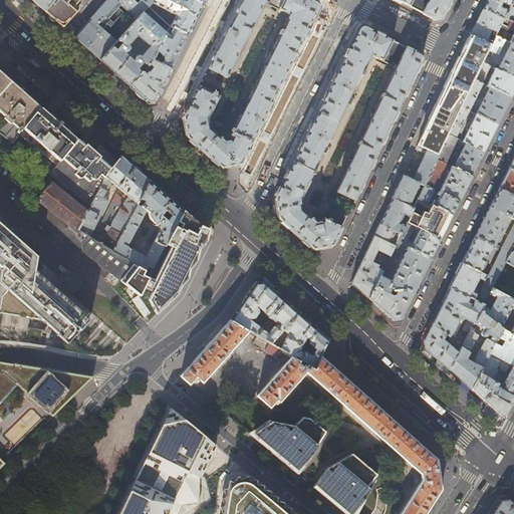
[(31,0),(35,3),(45,11),(54,0),(31,0)]
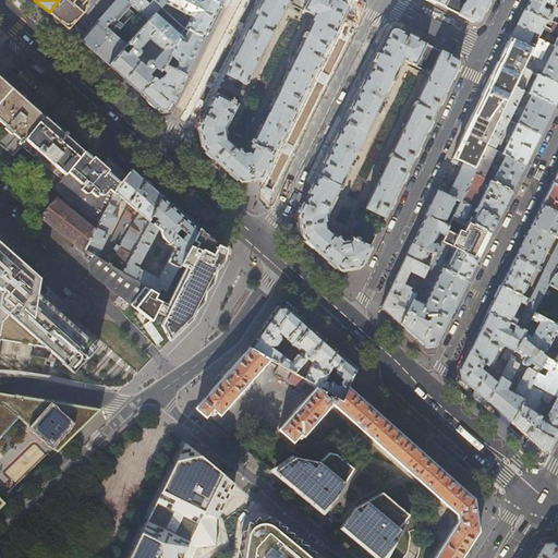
[(59,0),(49,12),(59,22),(62,24),(64,25),(65,25),(68,25),(69,25),(70,25),(72,24),(72,23),(73,24),(84,12),(85,10),(82,8),(84,5),(83,2),(84,0),(59,0)]
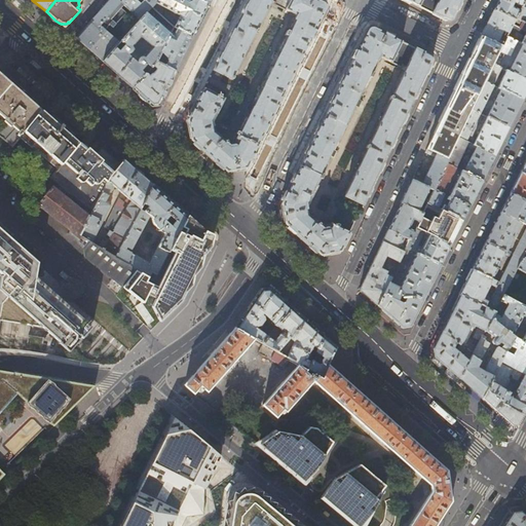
[(120,43),(107,32),(109,31),(106,29),(108,27),(107,24),(109,22),(111,22),(112,22),(112,21),(116,16),(117,15),(117,14),(117,13),(116,12),(114,10),(120,3),(141,20),(146,13),(151,7),(144,1),(141,5),(136,0),(109,0),(76,38),(77,39),(87,49),(90,51),(103,63),(120,43)]
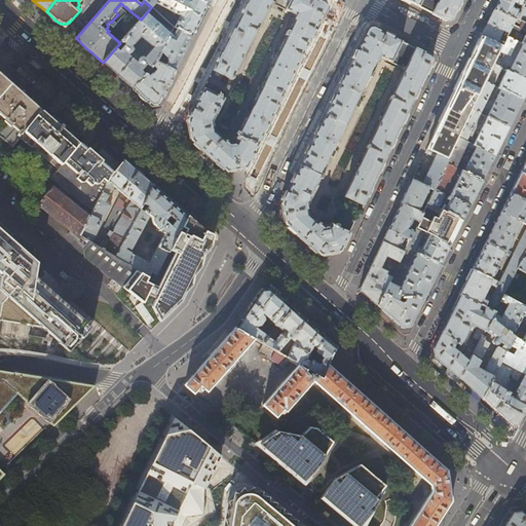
[(188,0),(158,0),(151,7),(157,13),(161,7),(181,16),(174,28),(177,29),(192,37),(198,26),(209,5),(198,0),(188,0),(189,0),(188,0)]
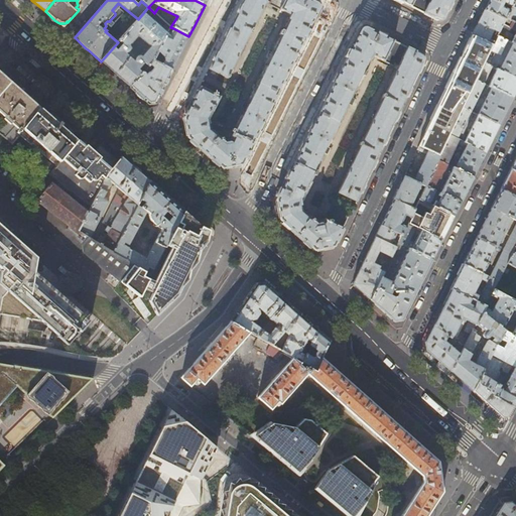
[(216,163),(223,169),(242,165),(247,155),(266,116),(282,85),(299,49),(319,10),(316,2),(311,0),(244,0),(243,1),(222,44),(220,48),(209,69),(227,79),(228,78),(229,78),(230,76),(229,76),(251,31),(252,32),(254,28),(252,28),(267,0),(270,2),(269,4),(290,15),(283,30),(282,30),(280,34),(281,35),(272,51),(269,50),(265,58),(267,59),(264,66),(265,67),(247,103),(244,101),(241,107),(243,108),(240,115),(241,116),(234,129),(233,129),(232,131),(233,132),(231,136),(231,137),(230,139),(225,140),(224,139),(225,137),(222,135),(220,137),(210,129),(209,119),(211,115),(221,97),(217,95),(217,94),(214,93),(214,94),(200,86),(190,105),(188,108),(183,118),(185,129),(187,138),(192,142),(216,163)]
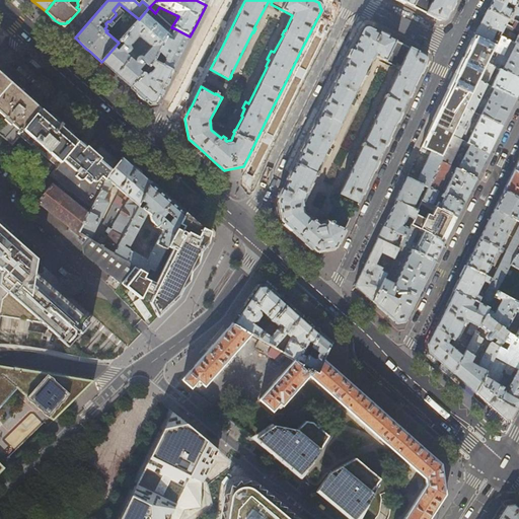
[(398,0),(427,13),(440,20),(447,18),(454,3),(455,0),(398,0)]
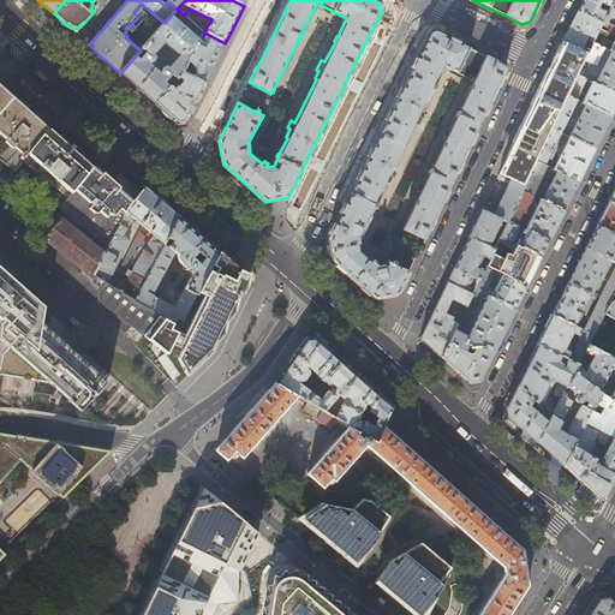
[(583,0),(581,4),(577,12),(602,24),(603,22),(608,13),(597,9),(599,4),(610,9),(614,0),(583,0)]
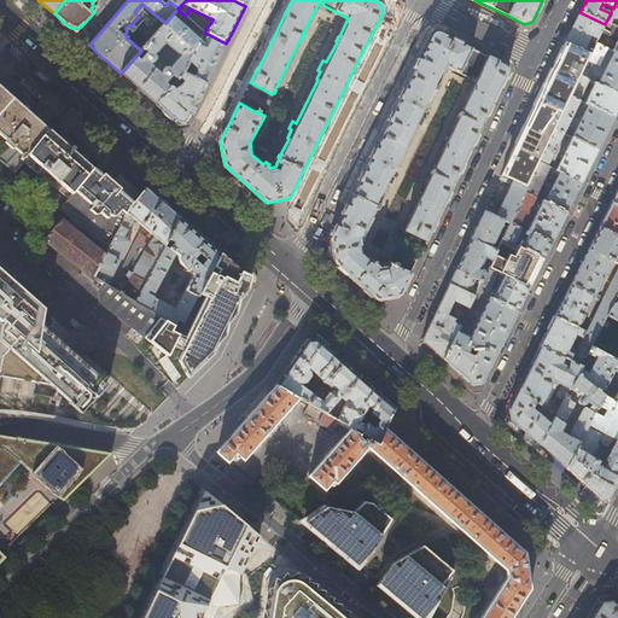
[(617,0),(613,9),(611,13),(606,22),(617,27),(617,0)]
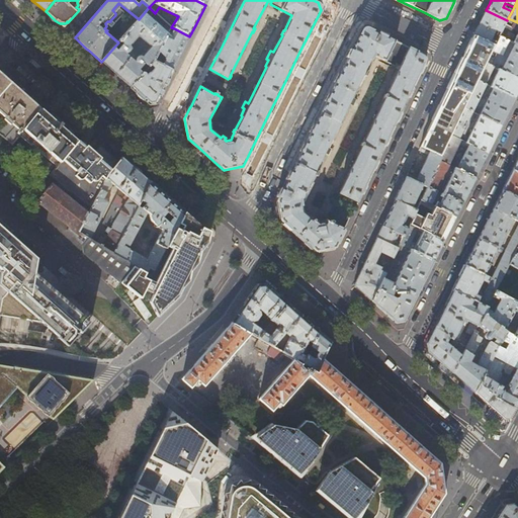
[(502,30),(507,20),(486,10),(480,23),(473,35),(496,46),(497,42),(491,38),(495,30),(498,31),(497,34),(500,35),(502,30)]
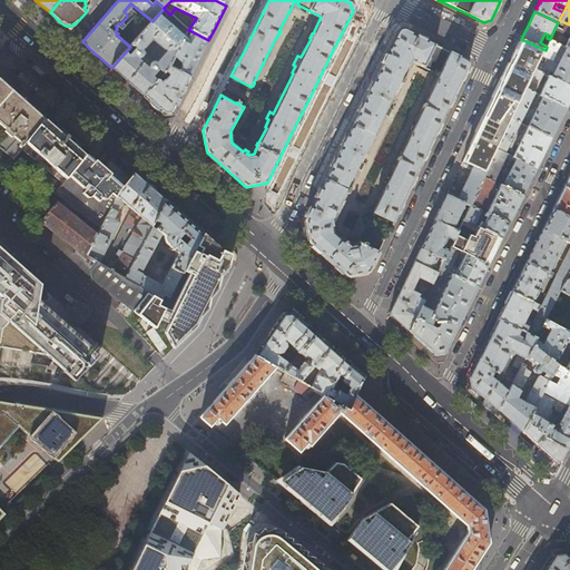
[(158,15),(153,21),(149,26),(134,42),(130,47),(111,68),(128,82),(137,90),(144,96),(163,75),(169,67),(172,61),(174,57),(185,37),(158,15)]
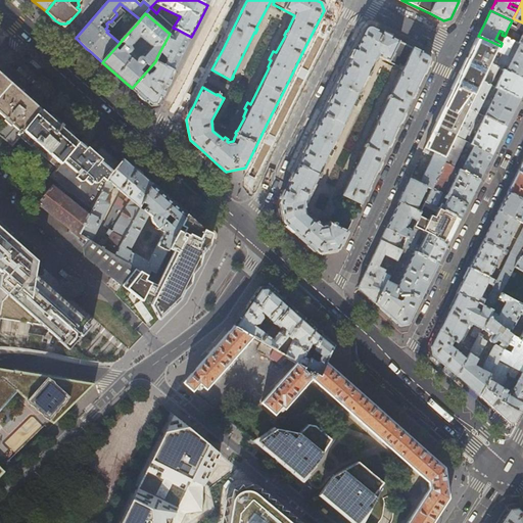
[(522,22),(513,18),(512,20),(507,31),(512,34),(509,39),(514,42),(519,44),(522,46),(522,22)]
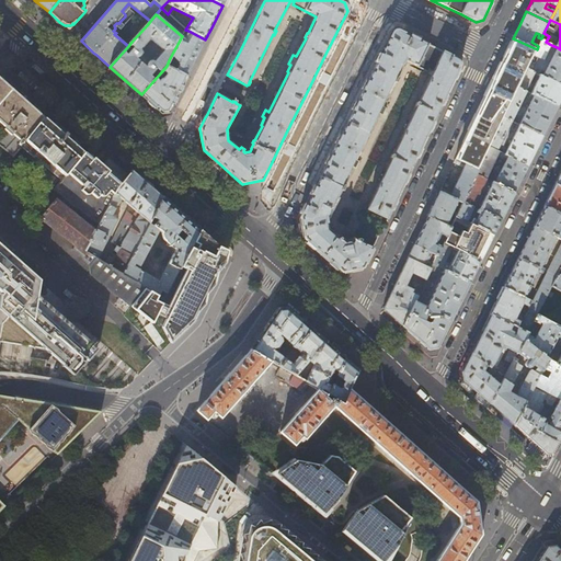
[(353,239),(352,241),(351,241),(350,241),(347,241),(346,241),(343,239),(344,238),(341,235),(338,237),(328,228),(327,222),(330,217),(329,216),(339,197),(338,197),(341,190),(342,191),(344,186),(343,185),(353,167),(356,168),(359,161),(357,160),(361,152),(359,152),(379,113),(382,114),(386,107),(384,106),(388,99),(386,99),(393,83),(395,83),(398,79),(397,78),(404,61),(428,72),(430,71),(433,72),(419,103),(416,103),(415,106),(416,106),(393,156),(391,155),(390,158),(391,159),(367,209),(387,219),(400,192),(425,139),(449,91),(460,67),(458,59),(442,50),(412,36),(399,30),(391,33),(382,50),(358,99),(332,151),(308,201),(299,217),(304,239),(333,265),(342,273),(363,268),(374,248),(361,242),(362,240),(359,239),(358,241),(353,239)]
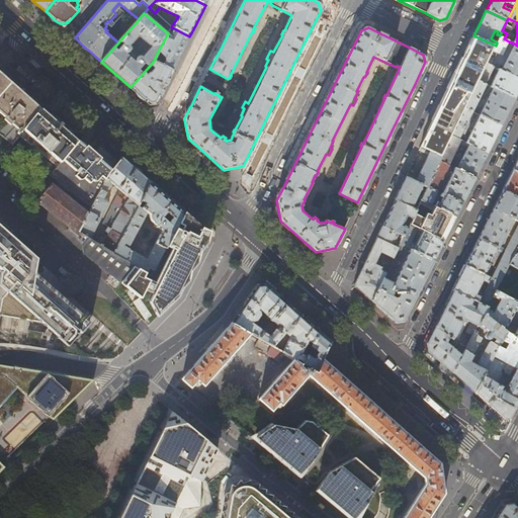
[(171,35),(168,33),(158,52),(166,59),(165,61),(156,56),(154,61),(158,63),(172,70),(182,51),(189,36),(174,28),(171,35)]
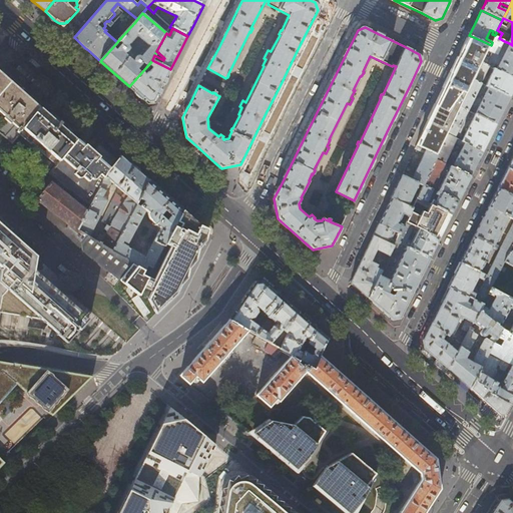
[(491,45),(469,35),(420,137),(416,146),(417,146),(437,156),(447,134),(460,107),(474,80),(482,63),(491,45)]
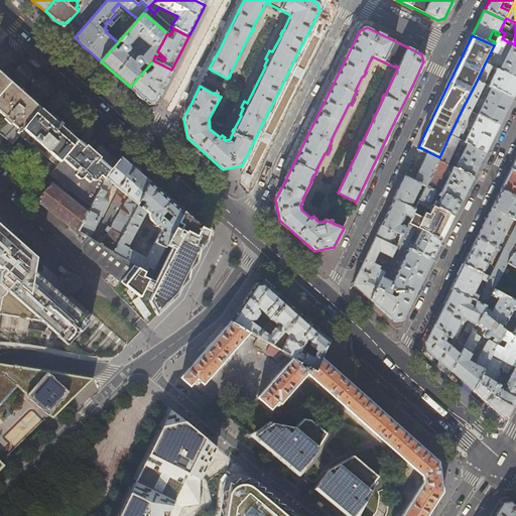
[(500,54),(507,41),(502,38),(498,36),(495,42),(494,45),(485,63),(489,66),(493,57),(492,56),(493,52),(500,54)]
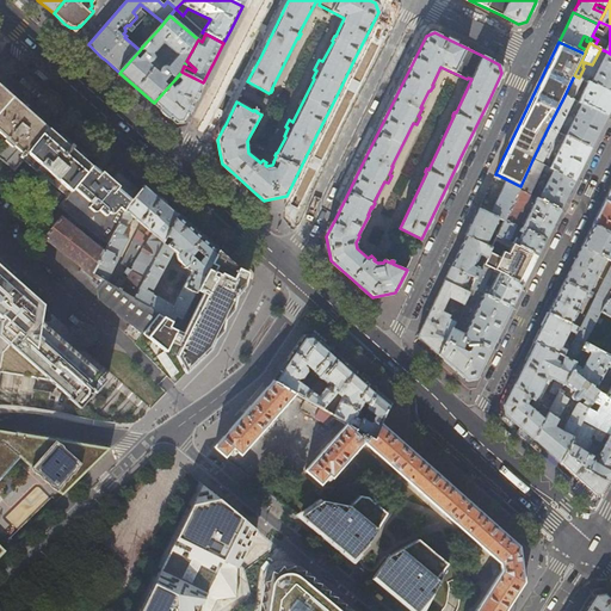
[(102,57),(90,45),(85,49),(98,61),(102,57)]
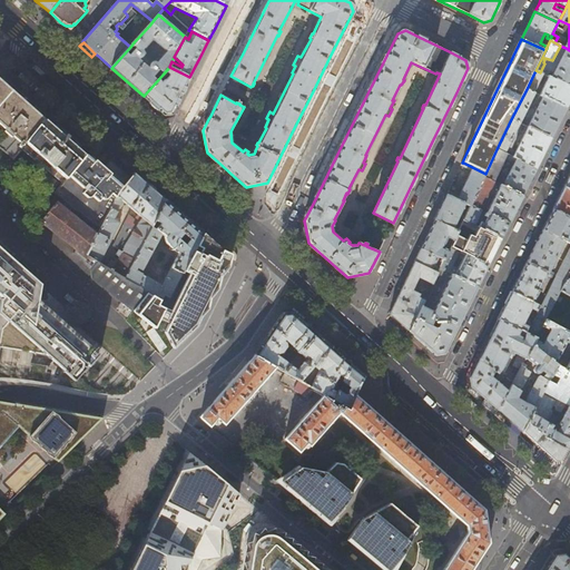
[(569,50),(566,48),(550,78),(569,87),(569,50)]
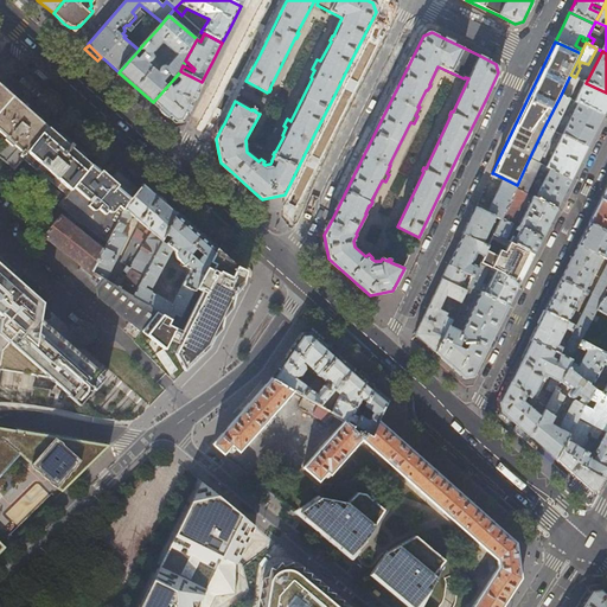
[(197,93),(202,82),(185,74),(180,83),(173,80),(153,102),(165,113),(176,122),(181,121),(197,93)]
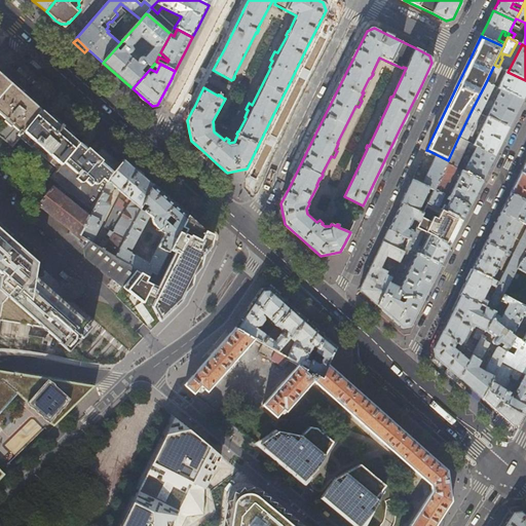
[(503,70),(498,67),(494,65),(486,82),(493,86),(494,86),(503,70)]
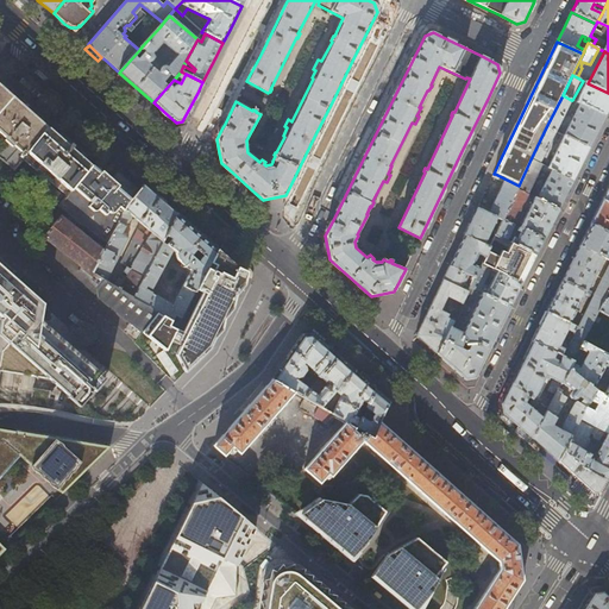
[(608,106),(608,93),(588,83),(585,82),(576,102),(579,104),(604,115),(608,106)]
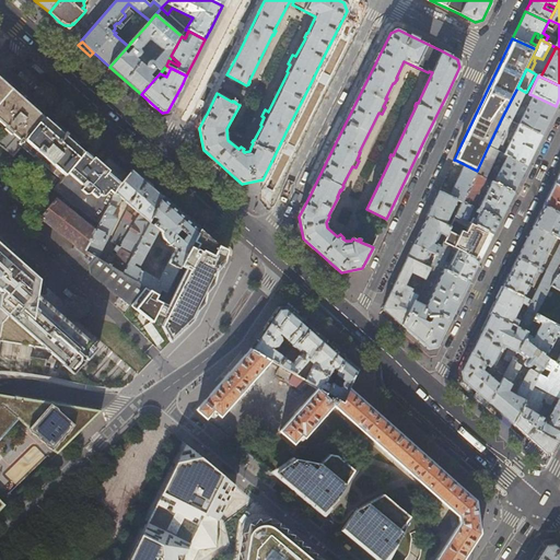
[(0,79),(0,147),(11,156),(19,148),(20,148),(19,147),(44,118),(0,79)]
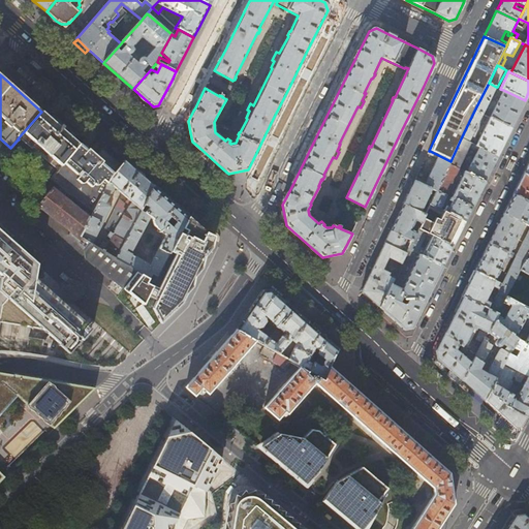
[(483,115),(496,87),(489,83),(474,111),(483,115)]
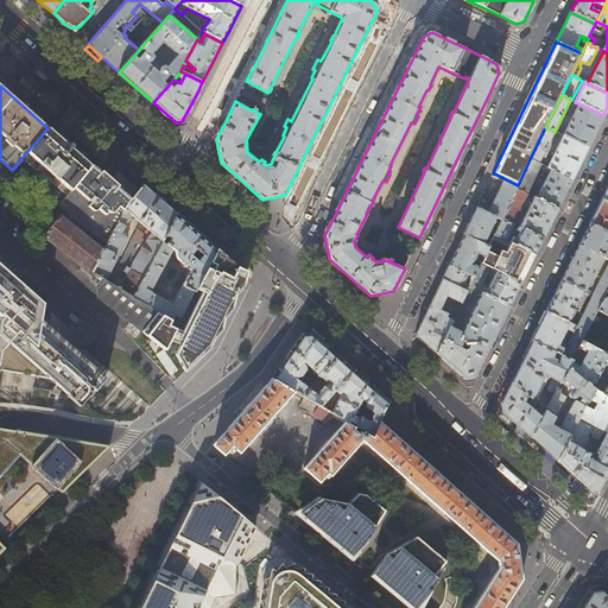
[(596,130),(603,115),(578,103),(562,135),(588,149),(596,130)]
